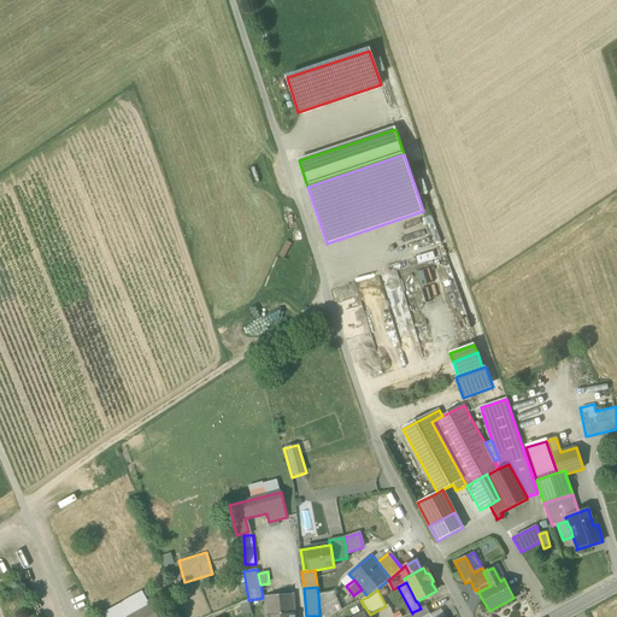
[(104,613),(105,616),(127,616),(150,605),(142,592),(104,613)]
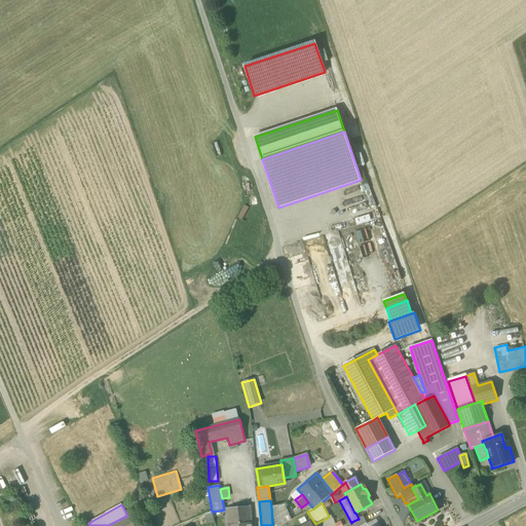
[(285,504),(271,506),(272,525),(280,525),(292,520),(285,504)]
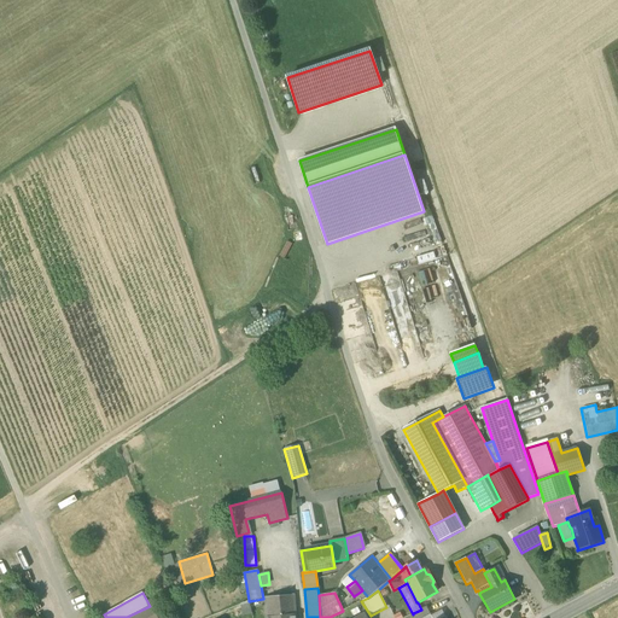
[(267,598),(268,612),(296,611),(295,595),(267,598)]
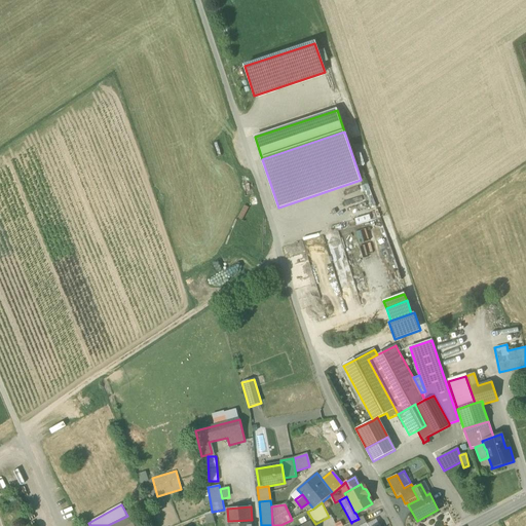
[(212,511),(204,514),(208,524),(216,522),(213,512),(212,512),(212,511)]
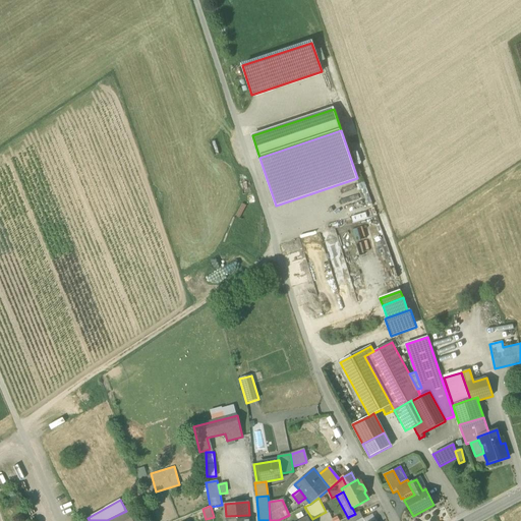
[(131,520),(126,511),(107,520),(131,520)]
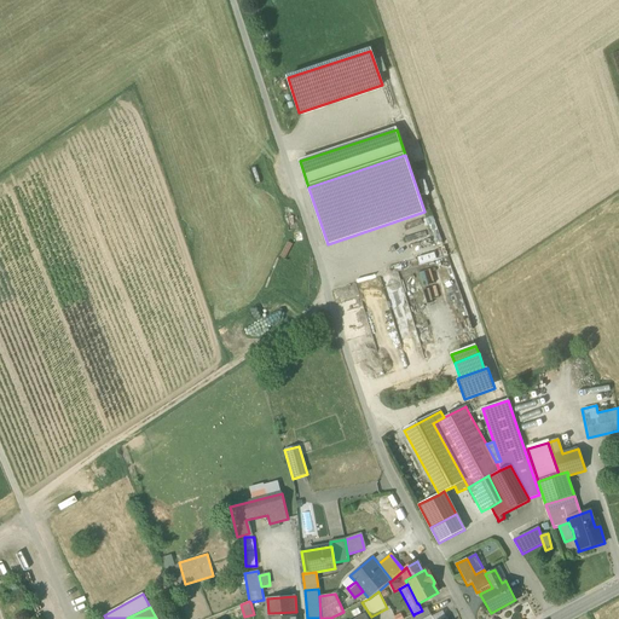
[(414,614),(416,618),(423,618),(431,615),(426,608),(422,611),(414,614)]
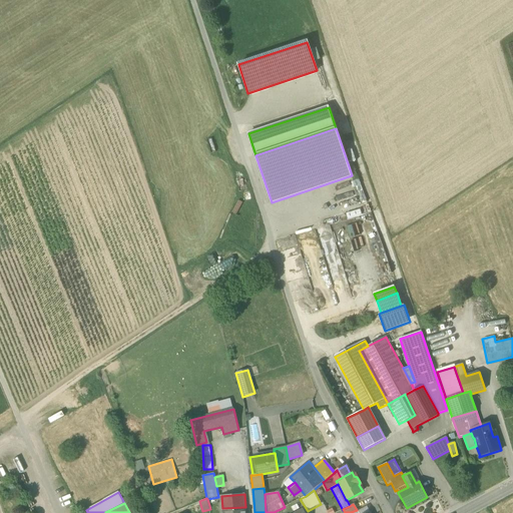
All buildings are outlined.
